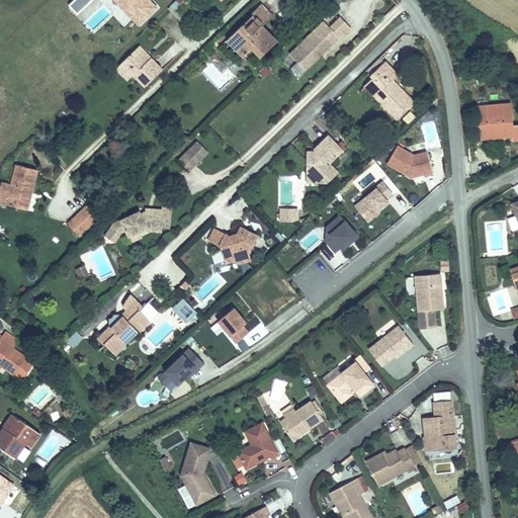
[(77,15),(92,0),(73,0),(67,6),(77,15)]
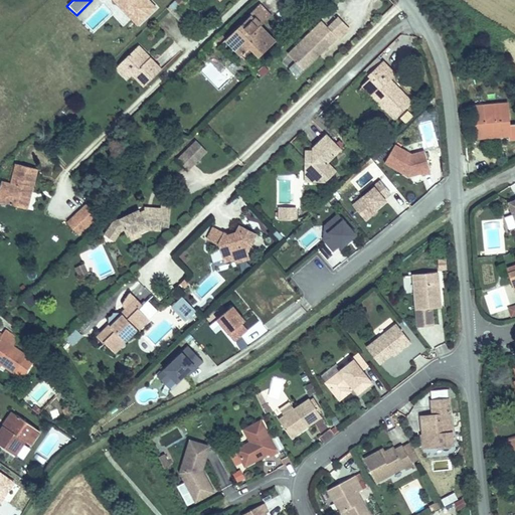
[(113,0),(138,24),(139,23),(117,0),(113,0)]
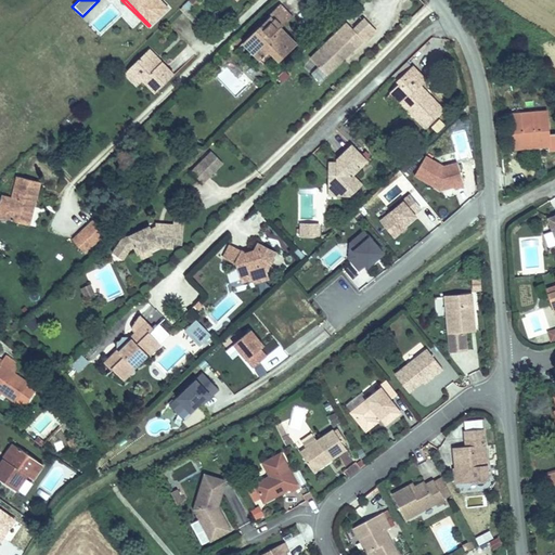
[(168,8),(159,0),(126,0),(150,25),(168,8)]
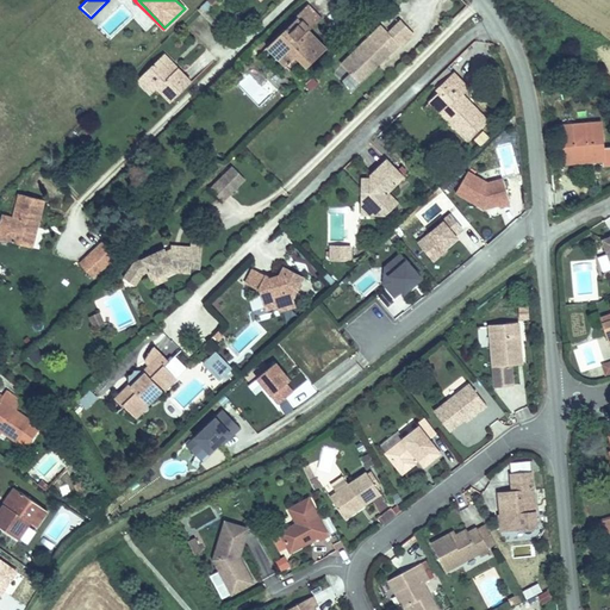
[(268,48),(286,66),(297,56),(307,67),(327,49),(310,31),(309,30),(311,27),(306,23),(316,13),(307,5),(296,17),(297,19),(268,48)]
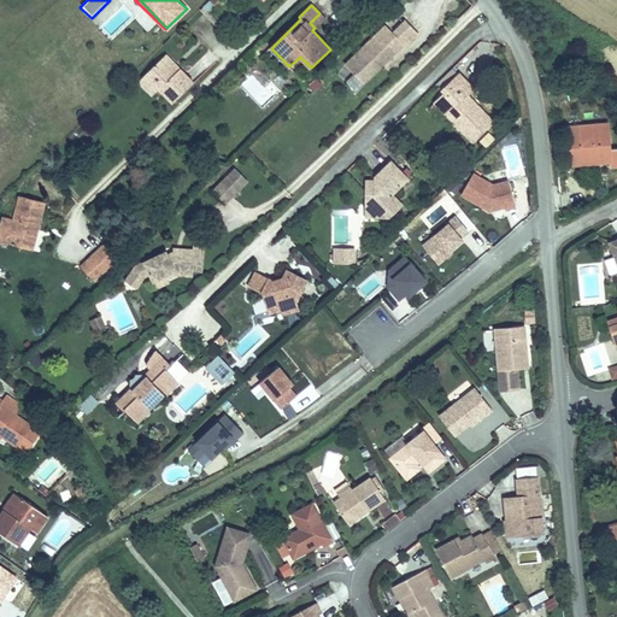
[(325,19),(319,13),(310,23),(315,28),(312,30),(313,31),(325,19)]
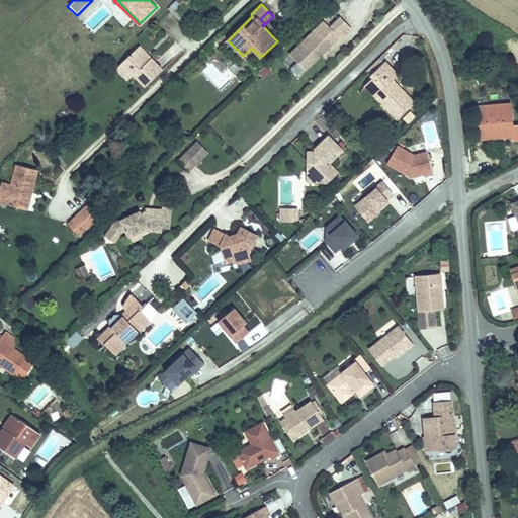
[(305,59),(311,65),(322,54),(320,52),(322,50),(324,52),(339,36),(341,38),(351,28),(341,18),(330,27),(324,21),(290,55),(298,64),(305,59)]
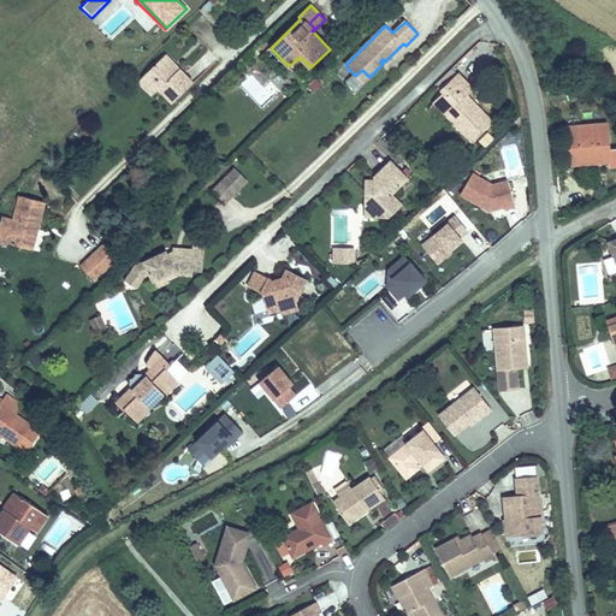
[(209,51),(195,67),(206,77),(220,60),(209,51)]
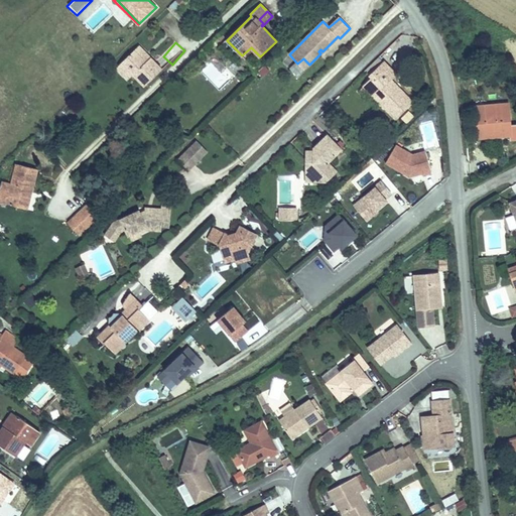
[(139,45),(122,62),(133,75),(145,87),(162,70),(139,45)]
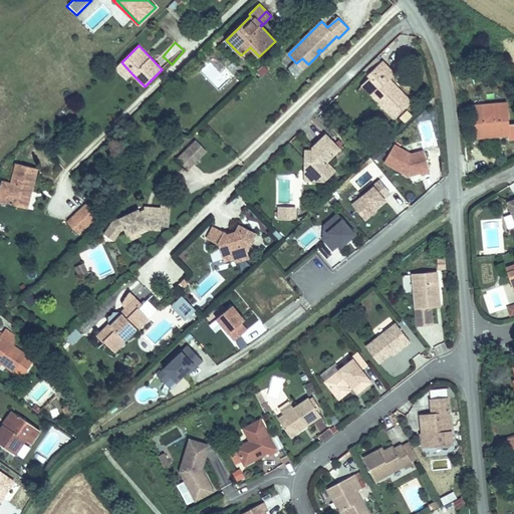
[(302,69),(308,64),(302,58),(296,63),(302,69)]
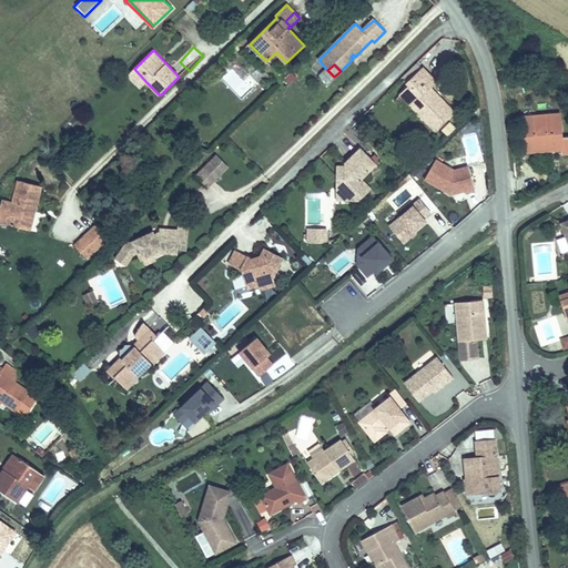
[(128,74),(141,88),(146,82),(134,69),(128,74)]
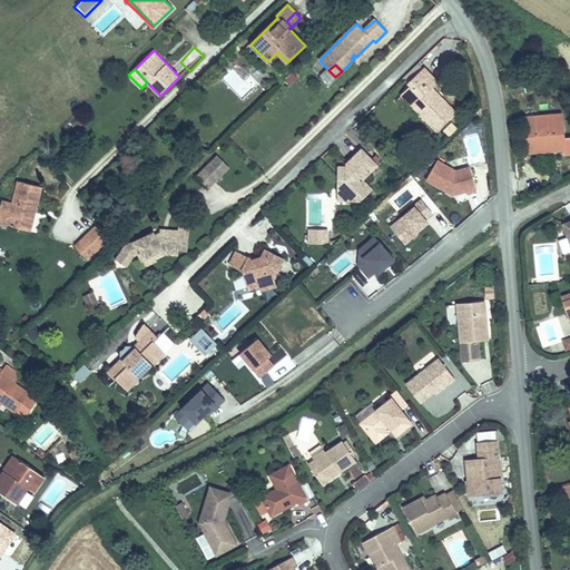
[(438,81),(424,69),(409,84),(412,86),(402,95),(438,130),(455,112),(441,97),(439,99),(435,96),(438,95),(431,88),(438,81)]
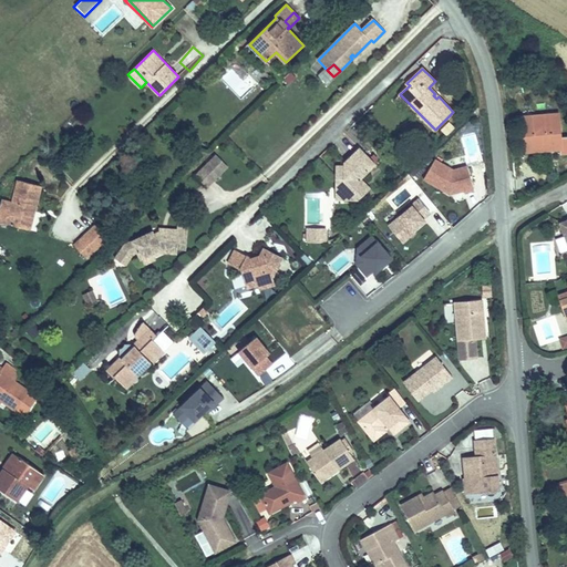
[(296,78),(291,72),(284,80),(289,84),(296,78)]
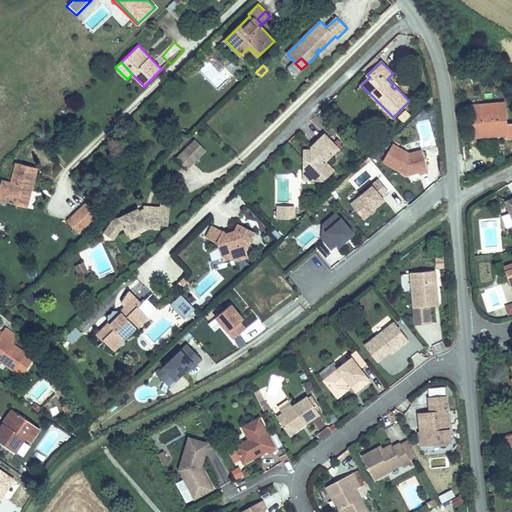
[(511,89),(505,84),(503,86),(511,93),(511,89)]
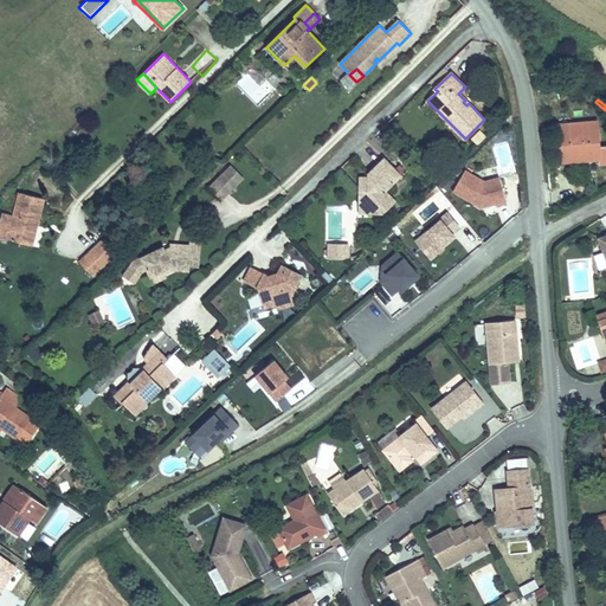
[(597,122),(559,126),(562,162),(598,160),(599,165),(605,163),(605,146),(599,147),(597,122)]
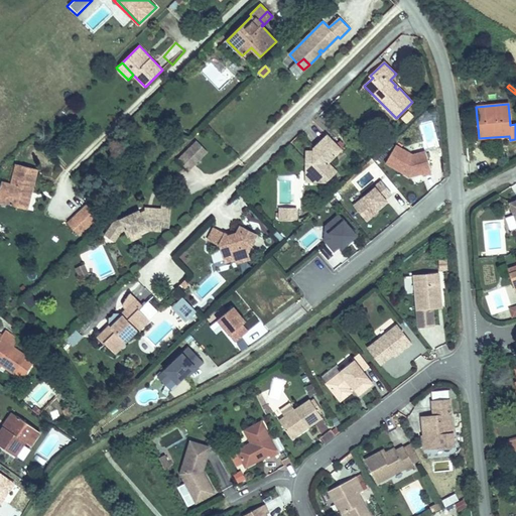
[(313,171),(313,181),(327,181),(337,171),(329,162),(342,150),(328,135),(314,148),(313,151),(313,161),(306,161),(306,171),(313,171)]
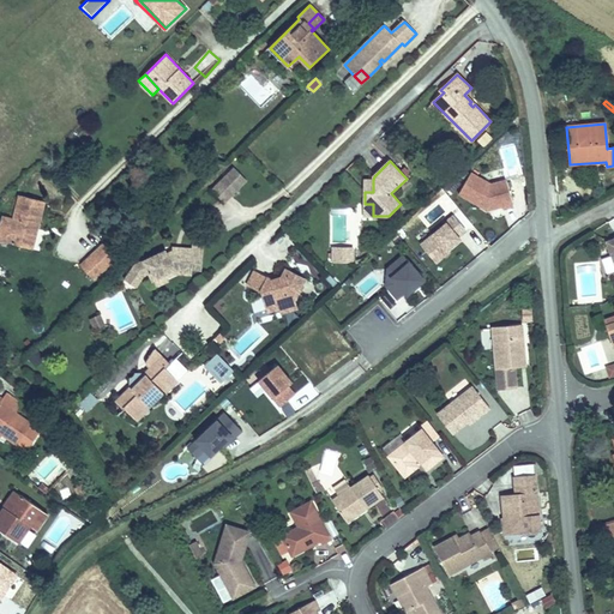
[(235,168),(221,181),(233,193),(246,180),(235,168)]
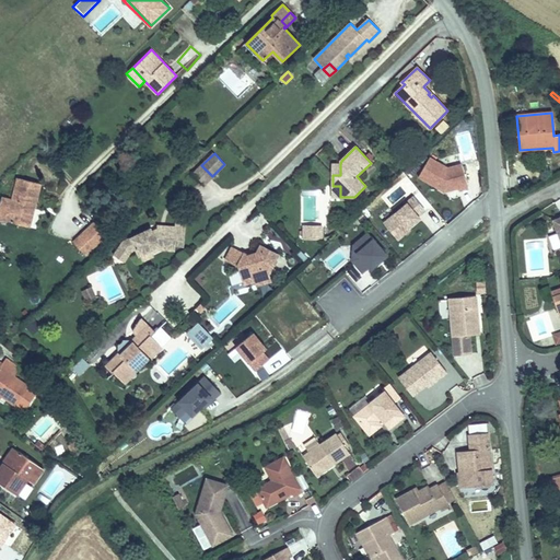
[(463,164),(448,168),(431,158),(420,176),(439,188),(441,185),(444,187),(445,191),(459,188),(461,190),(469,188),(463,164)]
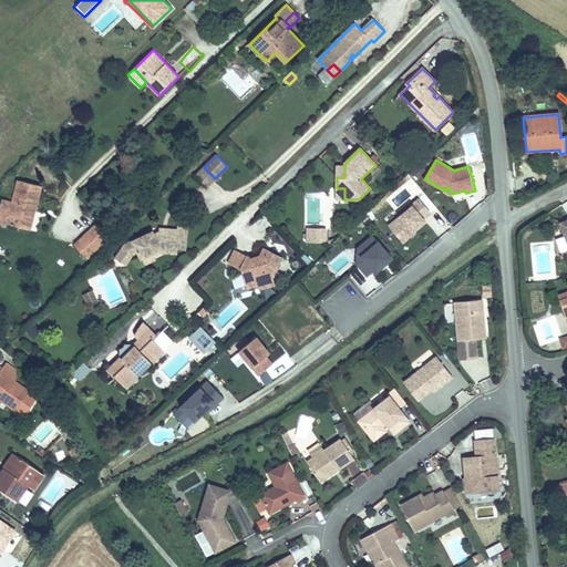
[(215,178),(204,167),(196,176),(207,187),(215,178)]
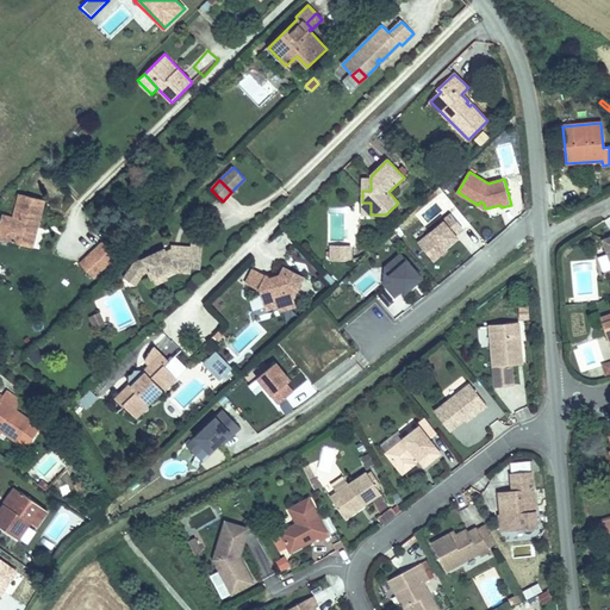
[(44,200),(20,193),(14,218),(8,241),(32,248),(44,200)]
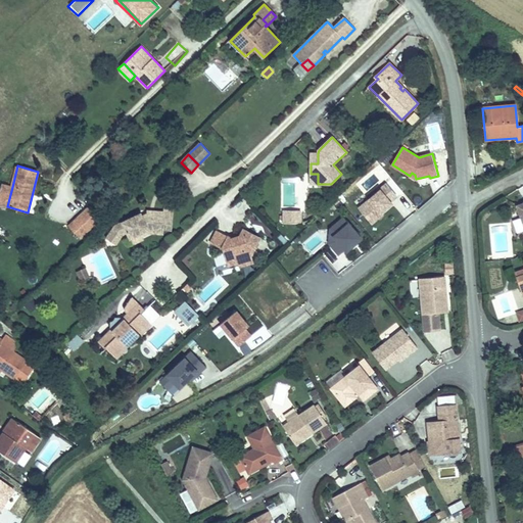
[(0,204),(7,206),(12,187),(3,185),(0,196),(0,204)]
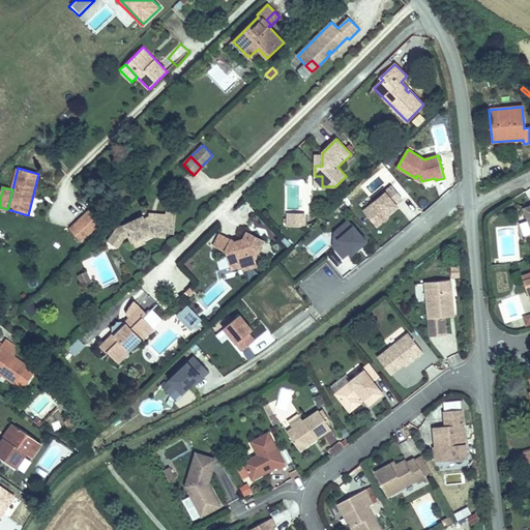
[(400,199),(391,188),(364,210),(378,226),(387,218),(384,214),(394,206),(392,204),(400,199)]
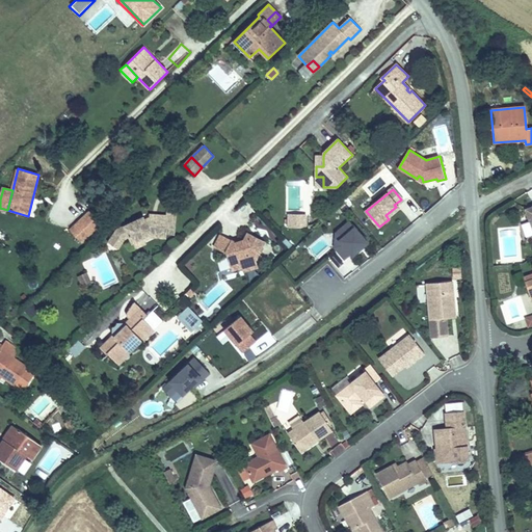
[(103,222),(91,210),(70,231),(81,242),(103,222)]
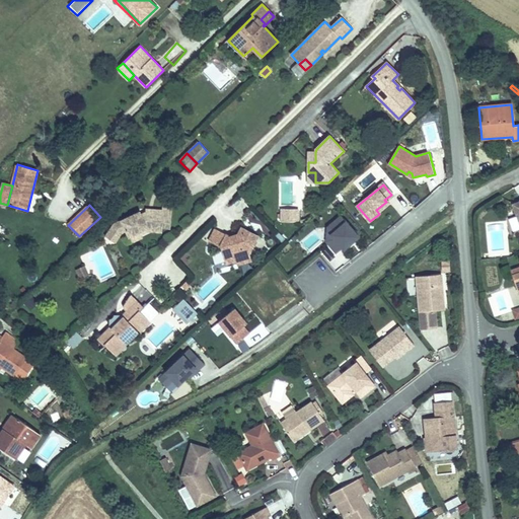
[(129,237),(130,237),(139,232),(141,235),(149,231),(162,232),(162,228),(170,228),(172,209),(162,208),(162,211),(154,210),(154,213),(146,212),(140,212),(114,224),(105,236),(115,242),(120,235),(119,233),(126,230),(129,237)]
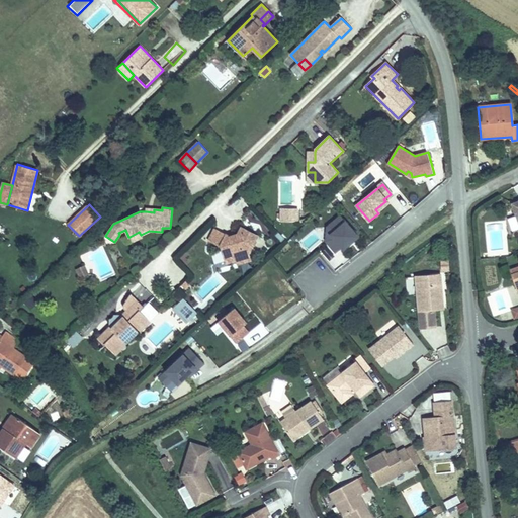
[(297,221),(297,210),(282,210),(281,221),(297,221)]
